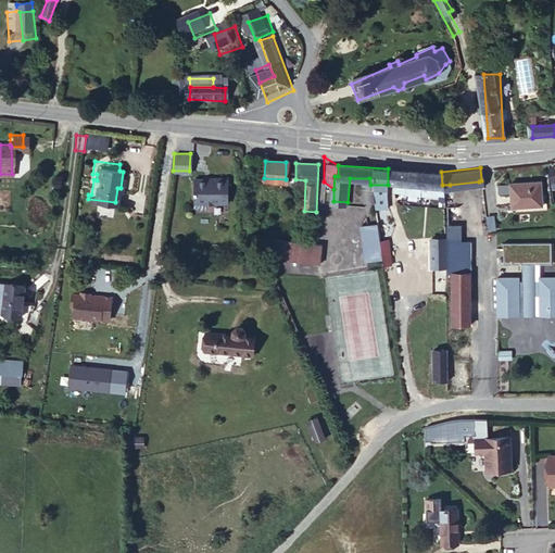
[(442,185),(441,172),(394,170),(394,191),(404,191),(404,193),(442,193),(442,185)]
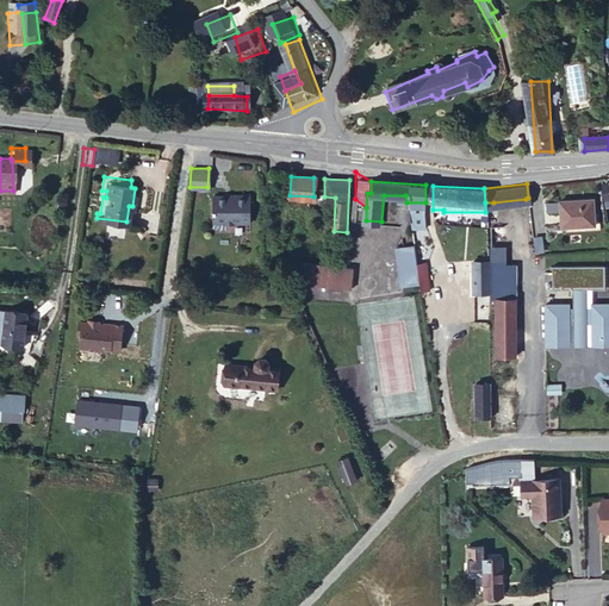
[(230,193),(212,194),(212,218),(221,218),(222,222),(234,220),(232,218),(248,218),(247,191),(229,191),(230,193)]
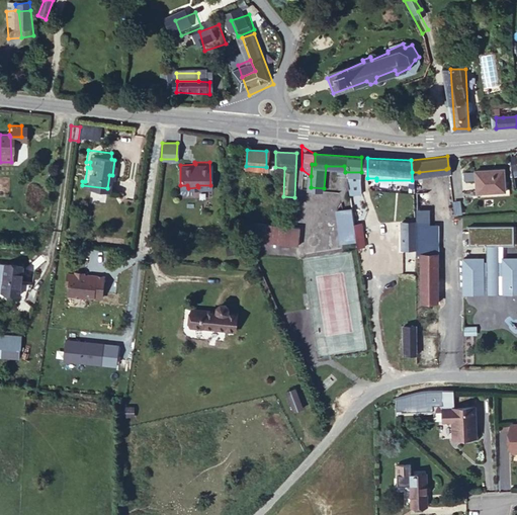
[(504,169),(472,170),(475,197),(506,195),(504,169)]
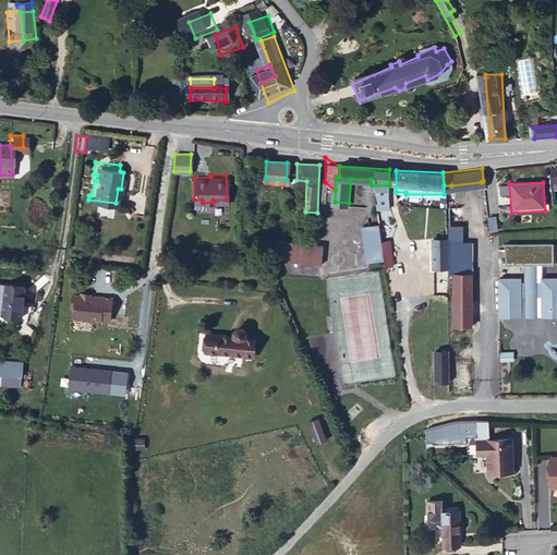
[(391,207),(388,194),(389,185),(372,185),(373,194),(375,210),(391,207)]
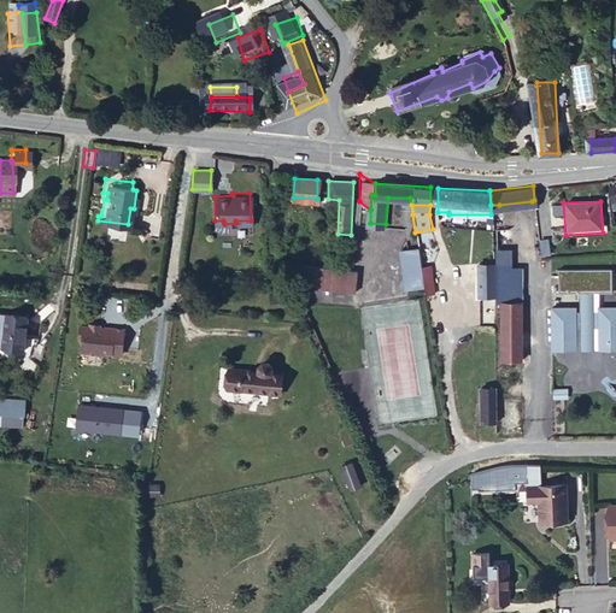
[(494,227),(494,237),(510,237),(510,225),(497,227),(494,227)]
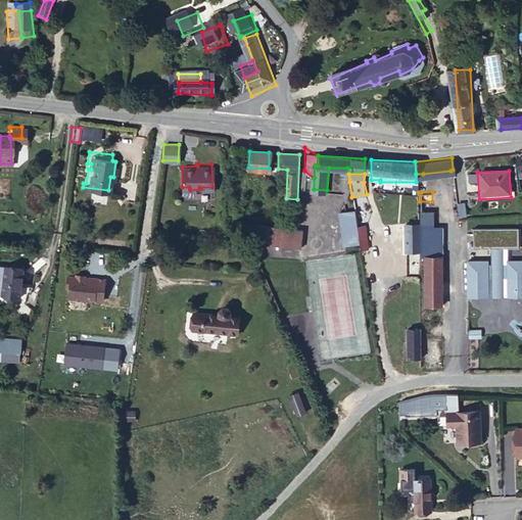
[(419,201),(420,213),(433,211),(432,201),(419,201)]
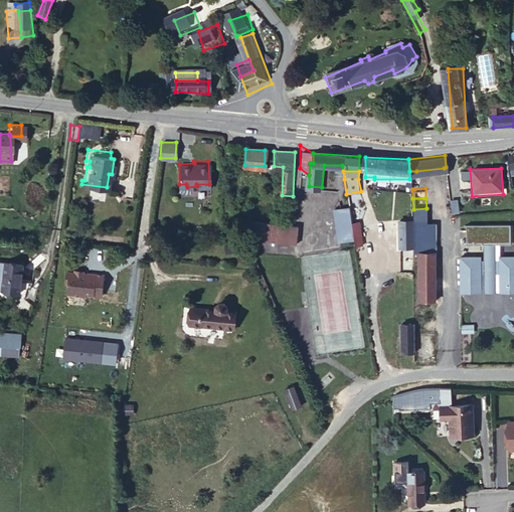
[(336,217),(350,218),(349,208),(335,211),(336,217)]
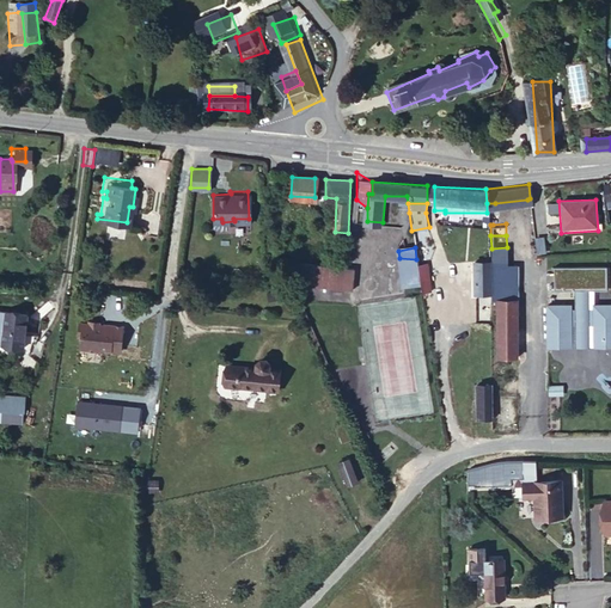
[(492,263),(495,263),(507,264),(507,247),(492,249),(492,263)]
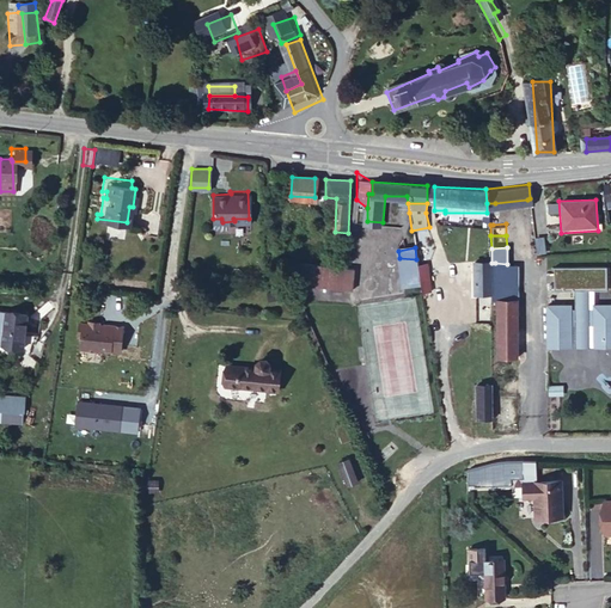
[(419,271),(417,264),(416,259),(399,258),(402,274),(419,271)]
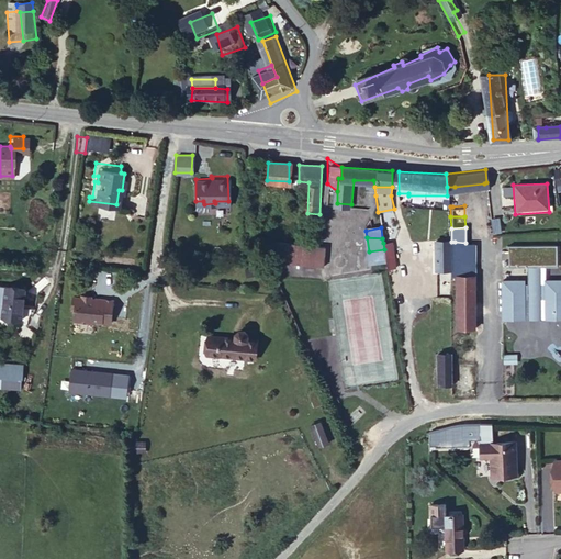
[(447,241),(430,241),(432,271),(447,271),(447,269),(447,252),(447,241)]
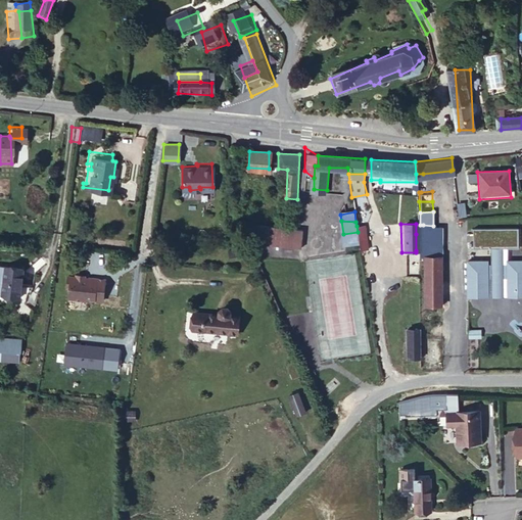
[(309,230),(255,225),(254,244),(307,248),(309,230)]
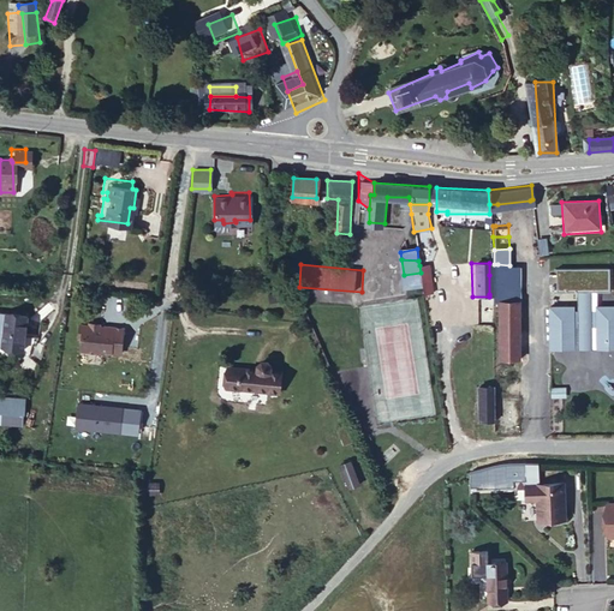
[(421,273),(424,293),(424,294),(434,292),(430,264),(419,265),(421,273)]
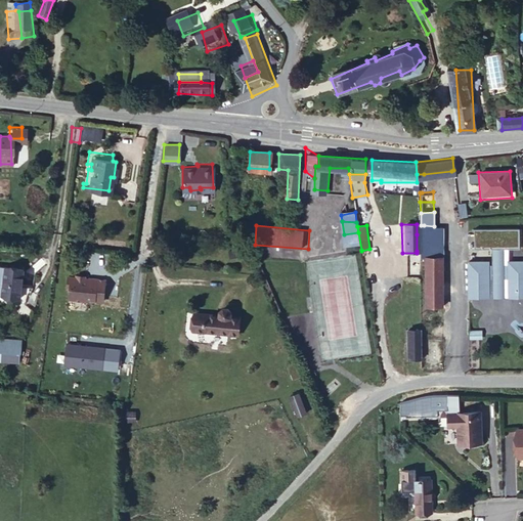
[(424,234),(424,250),(425,256),(442,256),(444,256),(443,225),(434,226),(424,225),(424,234)]
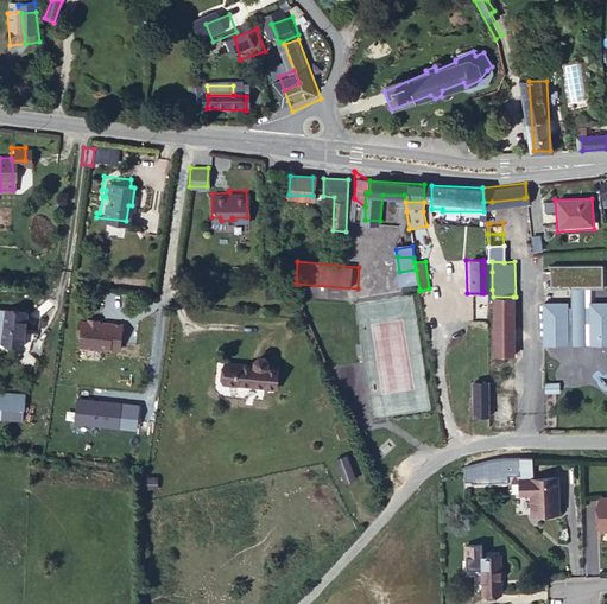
[(604,265),(550,266),(551,290),(573,288),(574,309),(568,309),(568,304),(544,304),(545,345),(569,344),(569,326),(573,326),(574,331),(587,331),(587,326),(592,326),(592,343),(606,343),(606,302),(590,303),(592,309),(586,309),(586,290),(605,287),(604,265)]
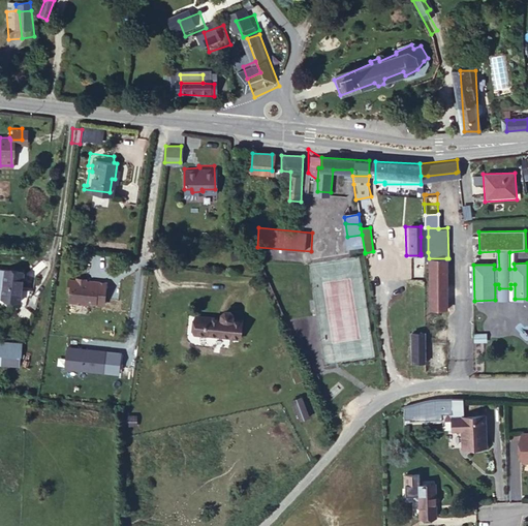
[(350,255),(365,252),(362,235),(347,237),(350,255)]
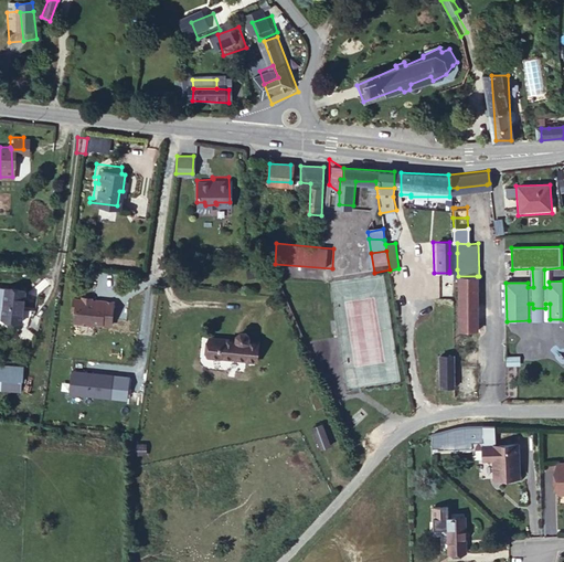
[(477,276),(458,276),(459,328),(479,327),(477,276)]
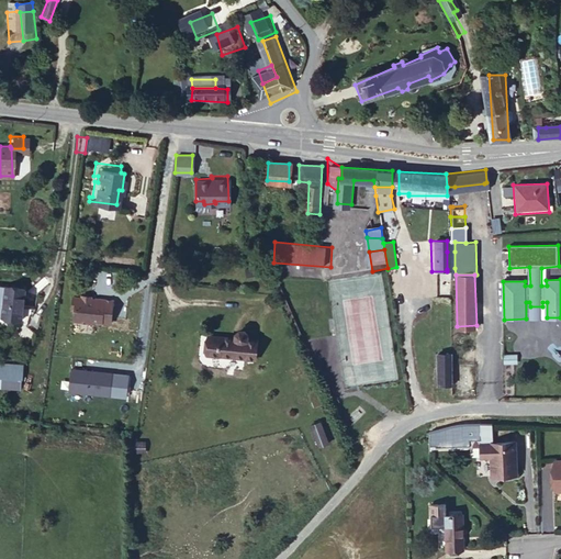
[(0,312),(23,315),(27,287),(0,282),(0,312)]
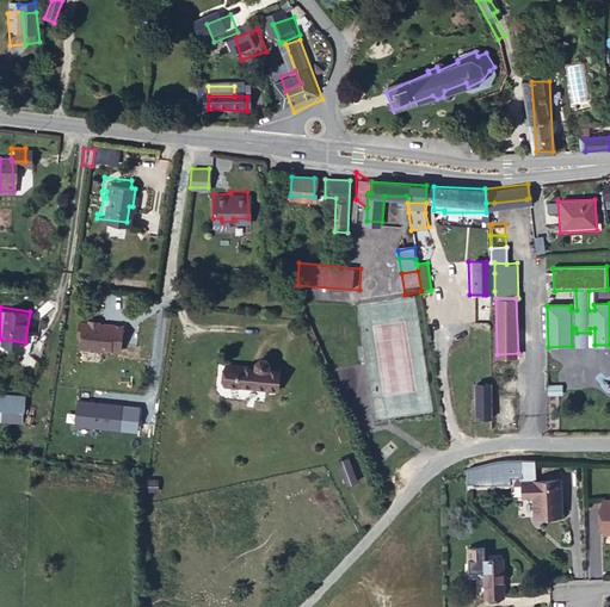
[(114,339),(122,340),(124,321),(112,321),(111,323),(108,323),(108,320),(102,319),(102,311),(87,310),(87,313),(74,311),(73,329),(76,330),(76,344),(114,346),(114,339)]
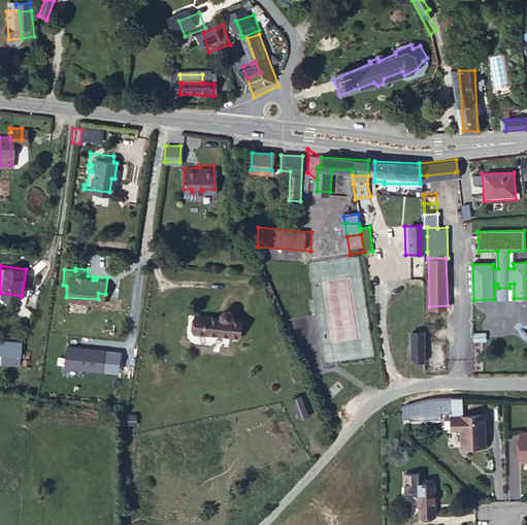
[(223,310),(196,309),(196,331),(208,333),(208,329),(242,331),(243,312),(234,310),(232,304),(226,304),(223,306),(223,310)]
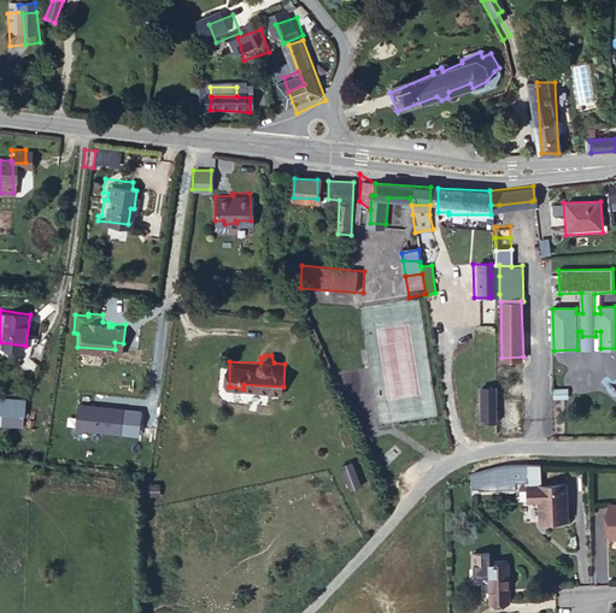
[(481,414),(497,414),(497,378),(480,378),(481,414)]
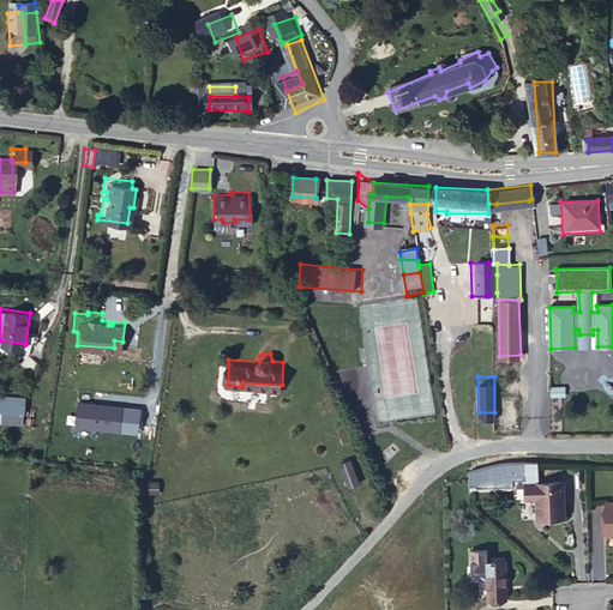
[(0,426),(24,428),(25,398),(0,396),(0,426)]
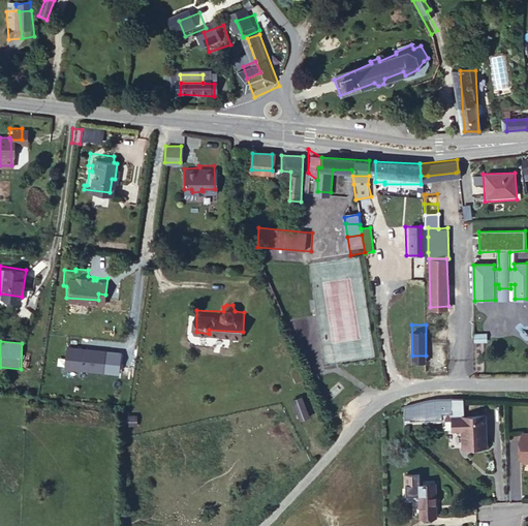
[(302,422),(311,418),(302,397),(292,401),(302,422)]
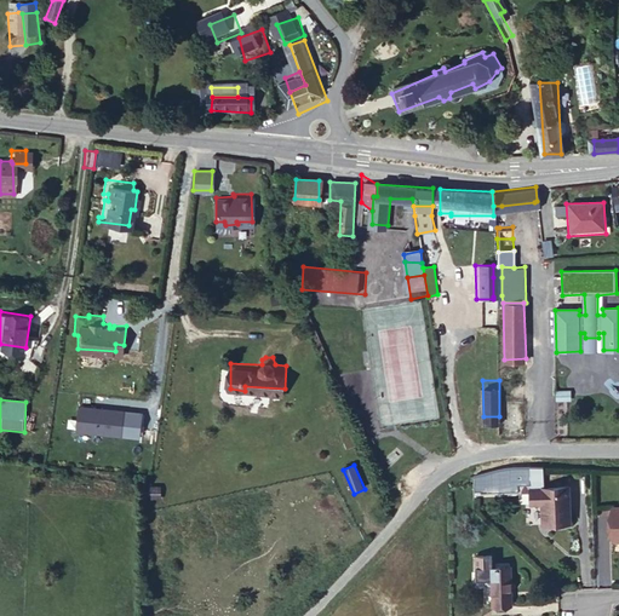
[(158,484),(144,484),(144,500),(158,500),(158,484)]
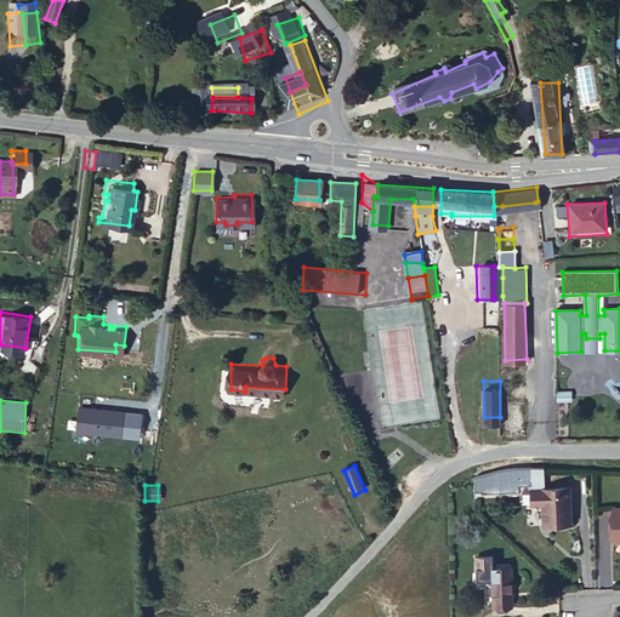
[(572,487),(533,487),(533,504),(544,504),(545,524),(572,523),(572,487)]
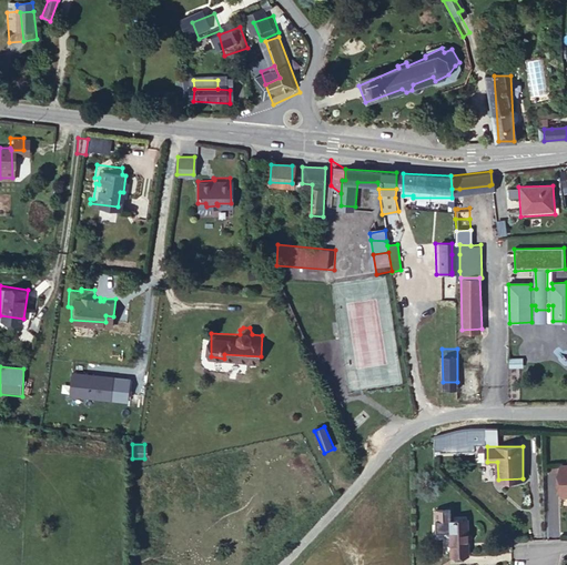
[(447,551),(468,551),(467,516),(446,516),(447,551)]
